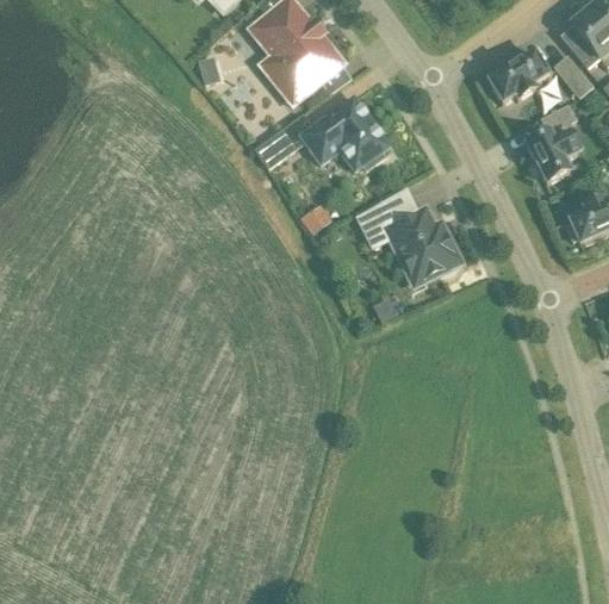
[(212,0),(224,11),(234,0),(212,0)]
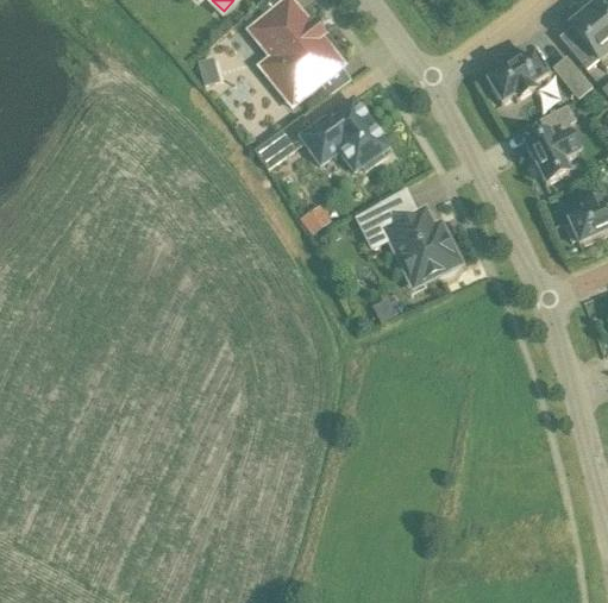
[(293,105),(344,63),(321,36),(324,33),(314,22),(311,24),(292,0),(284,0),(250,29),(280,66),(268,75),(293,105)]
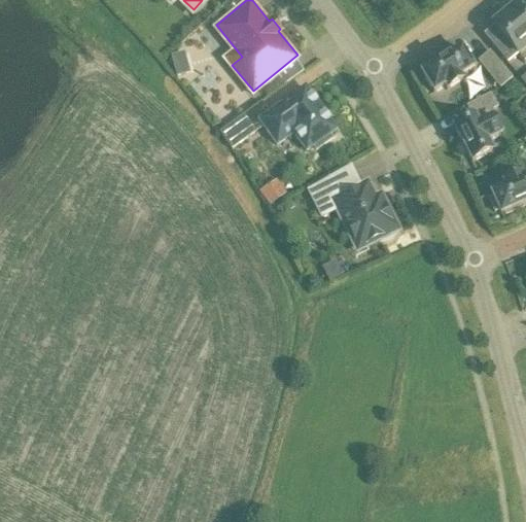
[(519,0),(512,6),(525,23),(525,0),(519,0)]
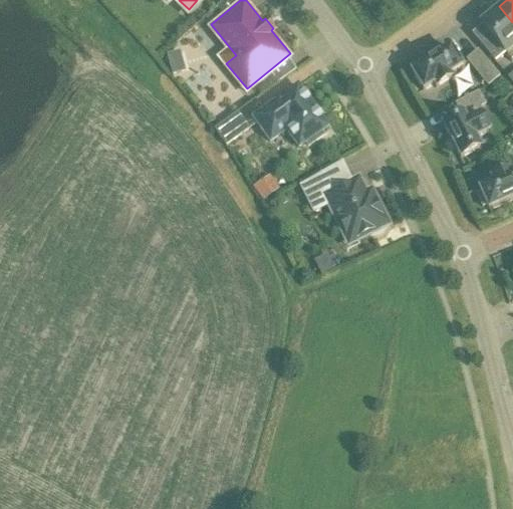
[(512,22),(499,6),(481,20),(484,24),(474,33),(495,58),(506,50),(512,57),(512,22)]
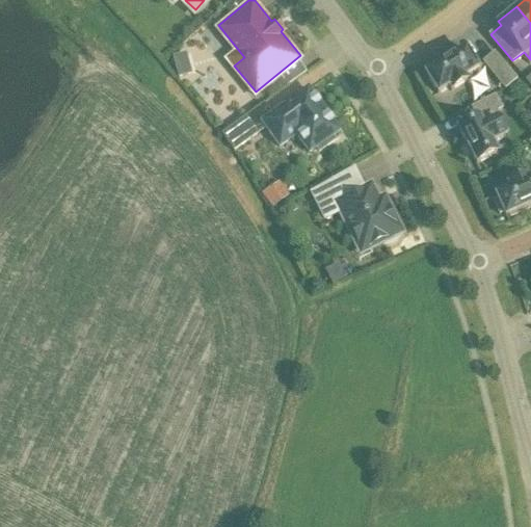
[(478,66),(467,46),(462,49),(460,46),(450,53),(451,55),(426,71),(439,90),(449,83),(452,87),(468,77),(466,74),(478,66)]
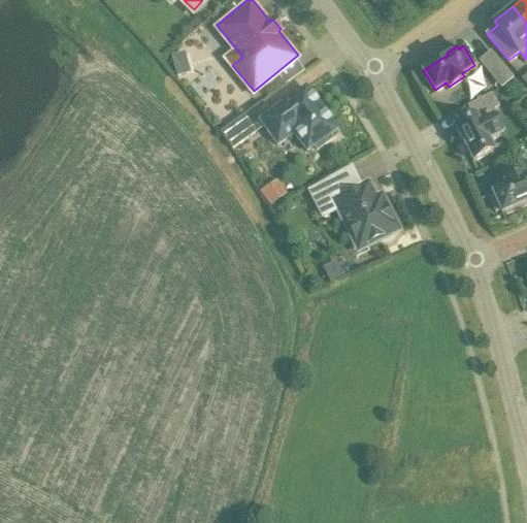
[(172,52),(177,72),(190,69),(184,48),(172,52)]
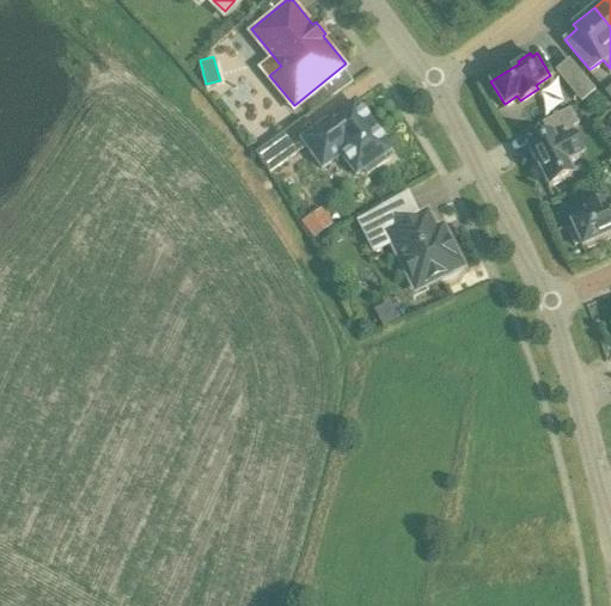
[(582,98),(596,87),(569,56),(556,68),(582,98)]
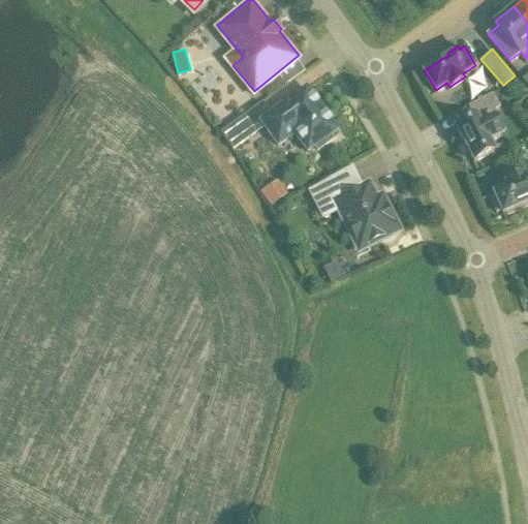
[(307,85),(262,118),(279,142),(296,130),(308,148),(315,143),(318,147),(333,136),(330,132),(337,127),(307,85)]
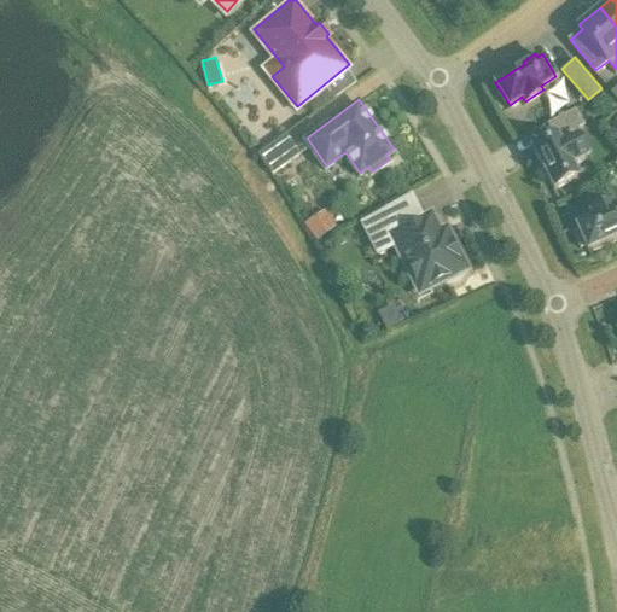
[(574,137),(570,129),(585,122),(576,108),(548,121),(556,135),(534,147),(554,186),(577,174),(571,162),(587,155),(586,152),(591,150),(583,135),(578,138),(577,135),(574,137)]
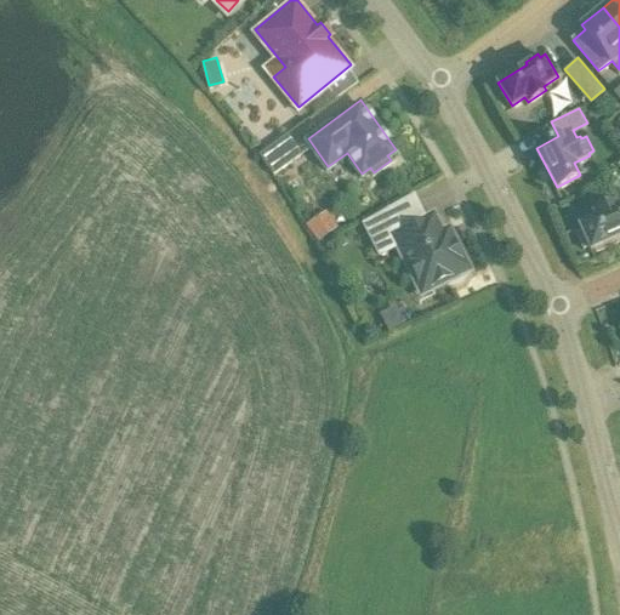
[(299,154),(284,134),(260,152),(274,171),(299,154)]
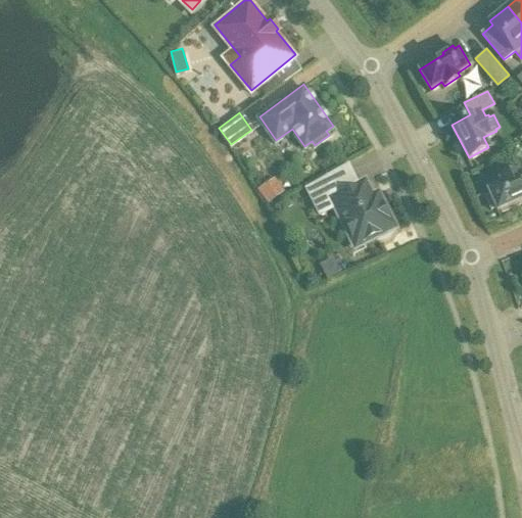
[(521,174),(519,176),(517,172),(501,179),(502,183),(488,189),(490,193),(486,195),(491,206),(495,205),(497,209),(502,207),(503,210),(515,204),(514,202),(521,198),(521,174)]
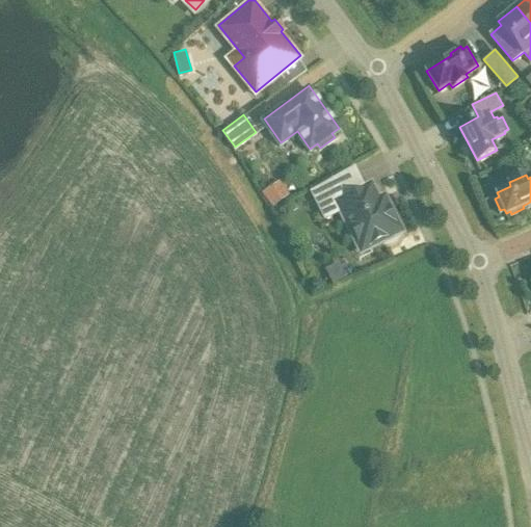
[(272,205),(290,191),(281,178),(262,190),(272,205)]
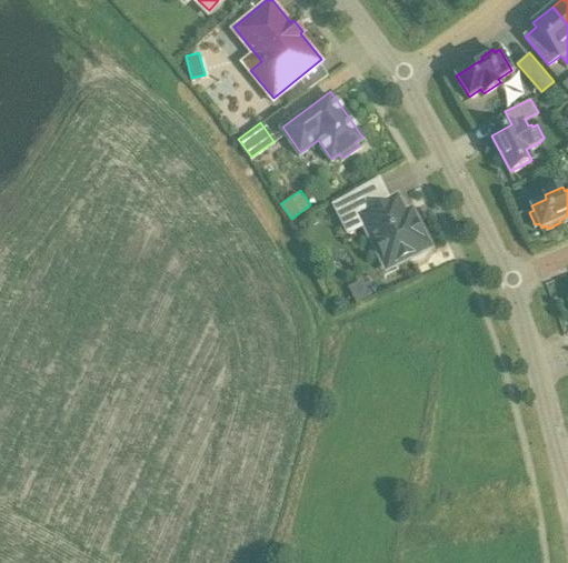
[(410,215),(398,192),(367,208),(360,194),(337,207),(348,230),(364,222),(389,273),(399,269),(396,263),(407,258),(408,259),(410,259),(411,260),(415,260),(416,260),(418,260),(420,259),(422,258),(424,258),(426,255),(427,254),(428,252),(428,251),(429,249),(429,247),(432,245),(416,213),(410,215)]
